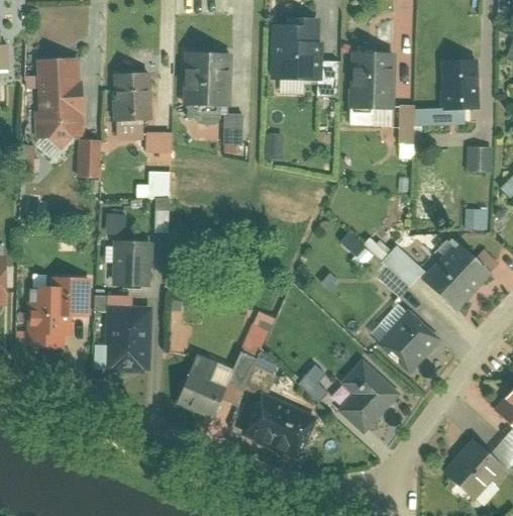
[(319,26),(269,25),(268,79),(318,80),(319,26)]
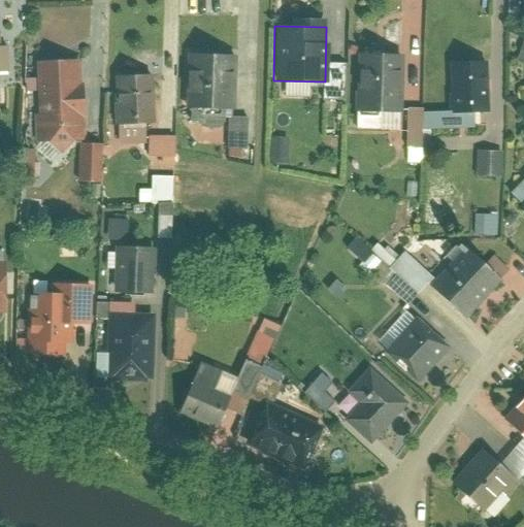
[(233,54),(187,53),(186,106),(233,107),(233,54)]
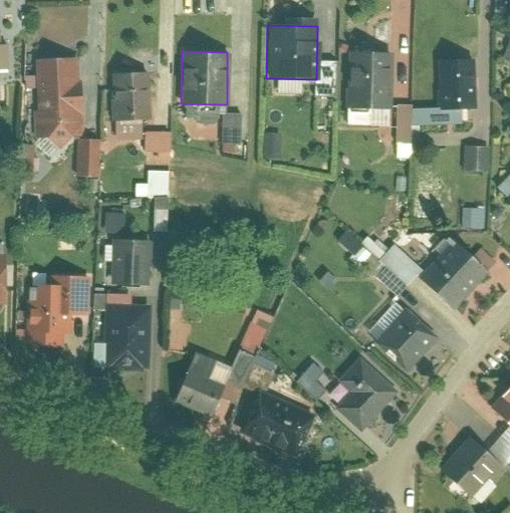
[(392,53),(343,52),(342,107),(391,108),(392,53)]
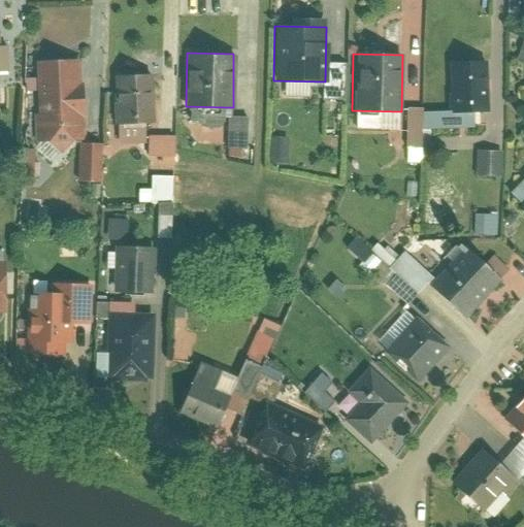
[(77,58),(37,60),(39,111),(34,111),(35,140),(50,138),(61,151),(72,138),(83,137),(77,58)]
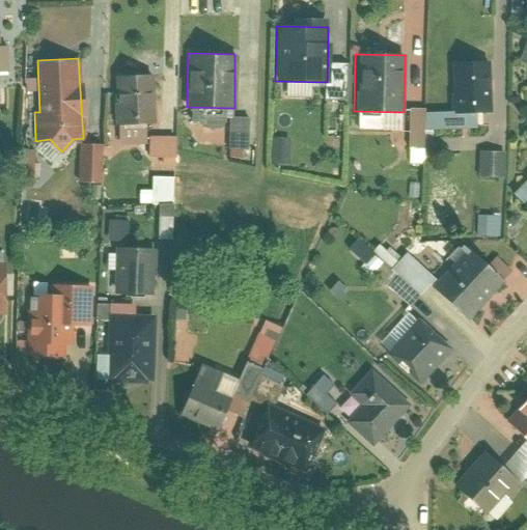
[(489,113),(489,61),(450,61),(451,113),(489,113)]
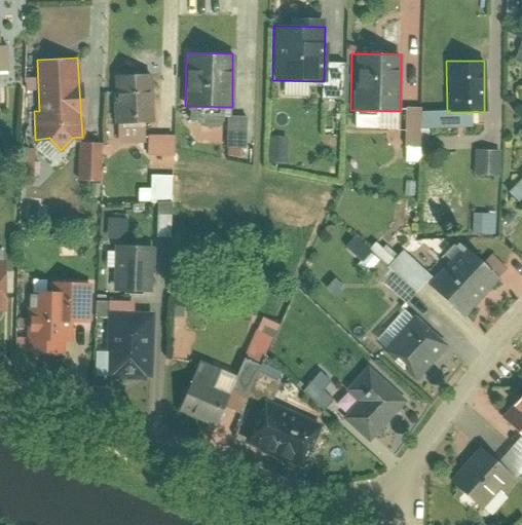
[(148,72),(116,73),(118,120),(142,119),(151,118),(148,72)]
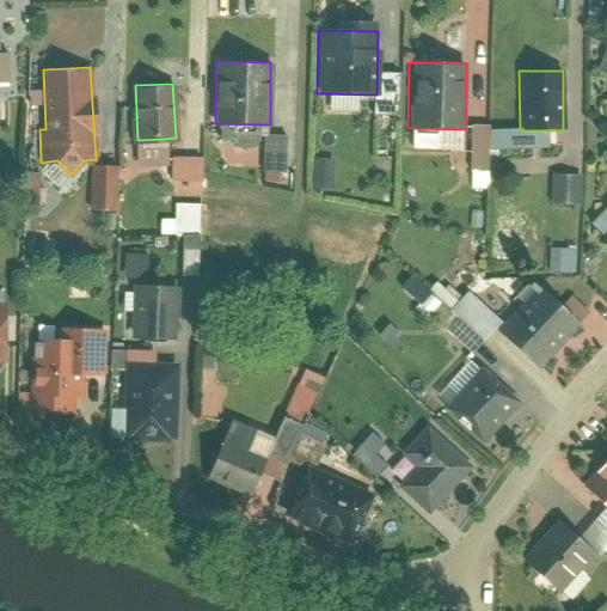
[(488,123),(472,123),(472,164),(488,164),(488,123)]
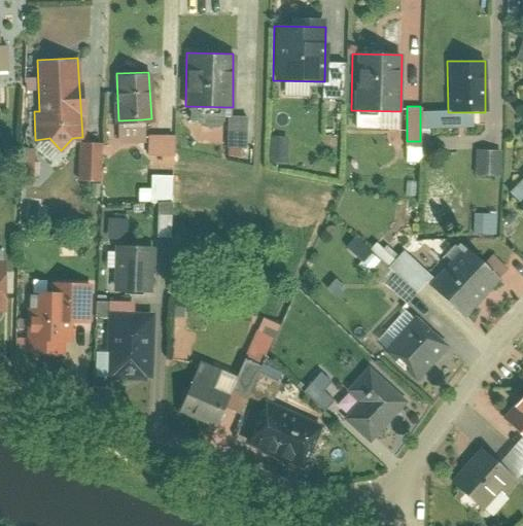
[(244,117),(223,117),(223,150),(243,150),(244,117)]
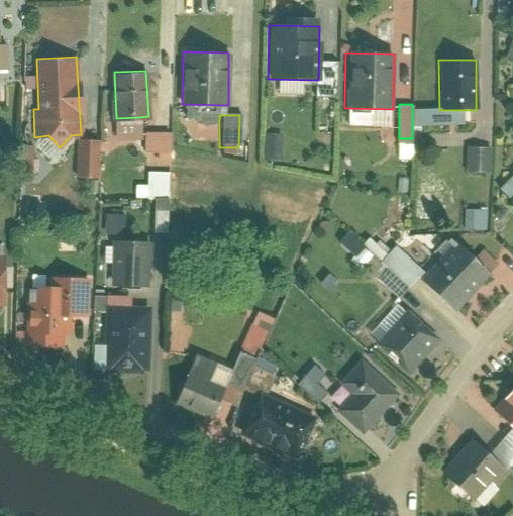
[(139,117),(116,118),(117,137),(140,136),(139,117)]
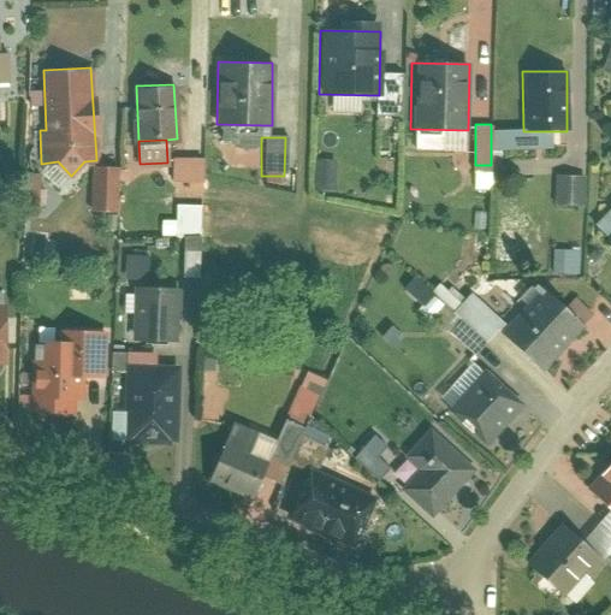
[(203,158),(172,157),(172,179),(202,182),(203,158)]
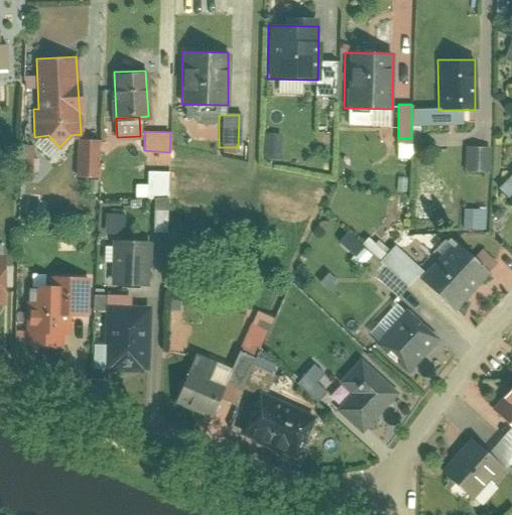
[(278,134),(261,134),(260,159),(278,159),(278,134)]
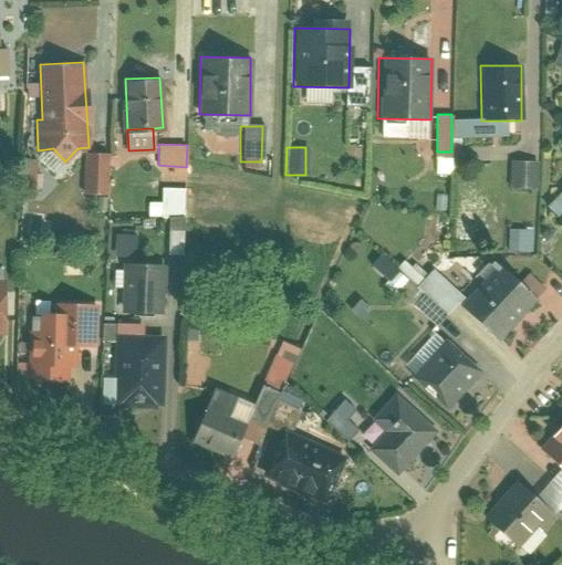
[(107,153),(84,152),(82,189),(105,190),(107,153)]
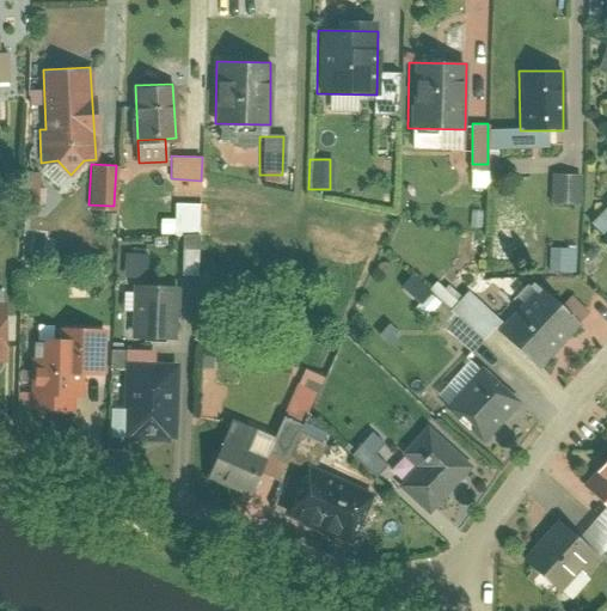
[(578,172),(555,172),(553,197),(578,199),(578,172)]
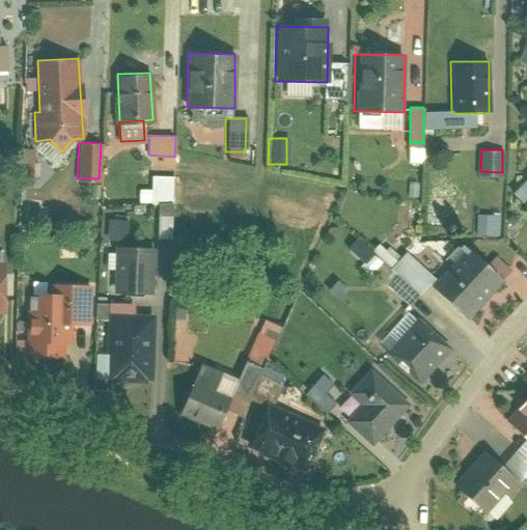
[(174,176),(151,175),(150,201),(173,202),(174,176)]
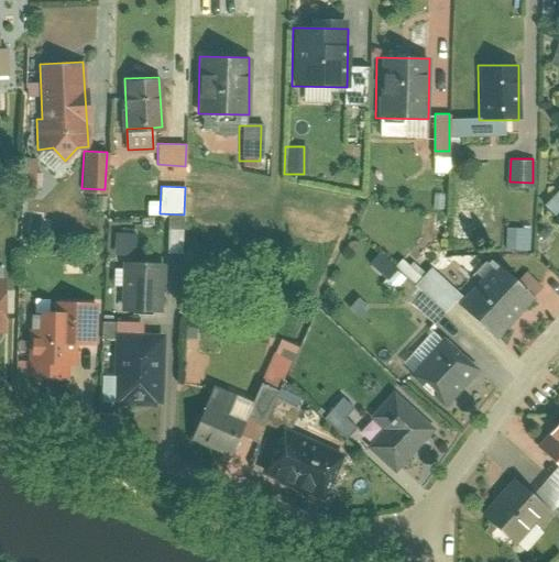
[(558,189),(545,204),(557,216),(558,213),(558,189)]
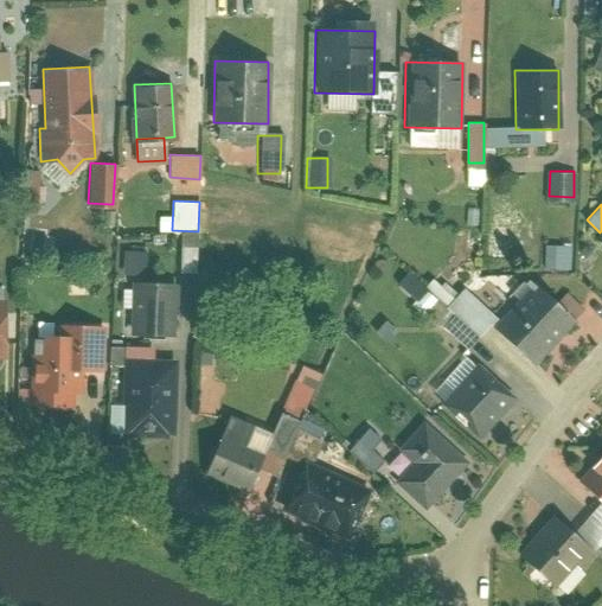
[(570,243),(546,244),(546,269),(570,269),(570,243)]
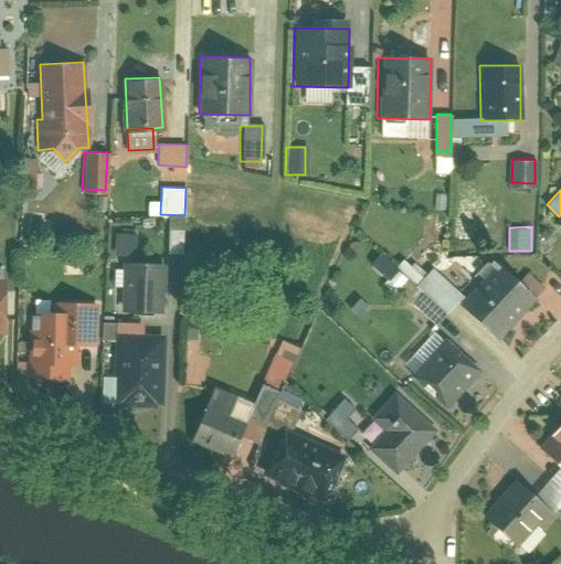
[(184,230),(169,229),(168,251),(183,252),(184,230)]
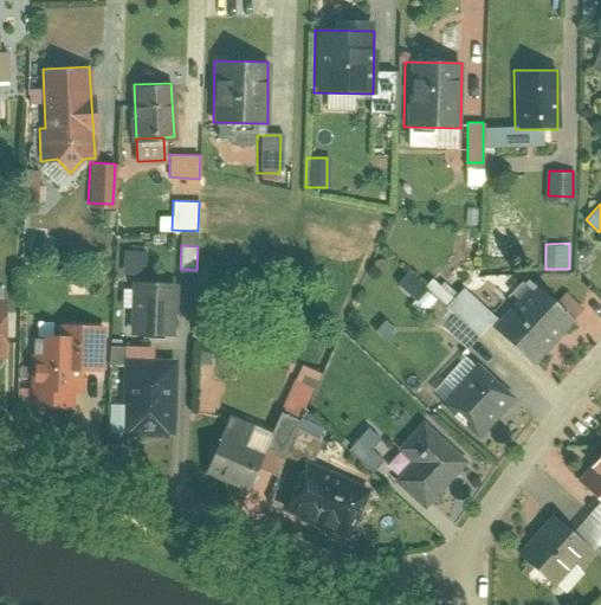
[(143,251),(123,251),(123,272),(143,272),(143,251)]
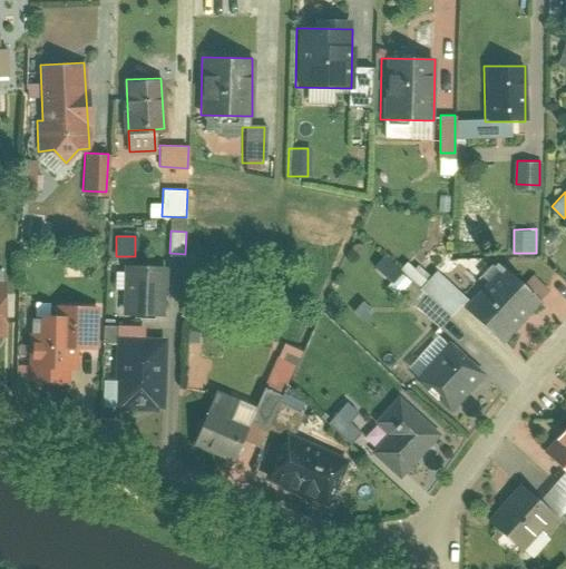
[(411,287),(420,275),(400,260),(392,270),(377,257),(367,270),(396,292),(405,282),(411,287)]
